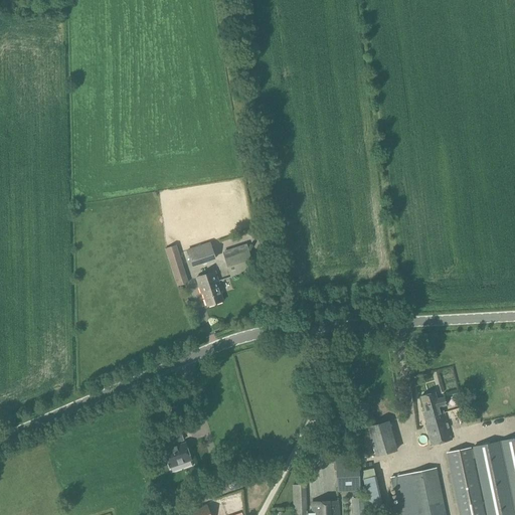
[(192,268),(215,260),(209,242),(187,250),(192,268)]
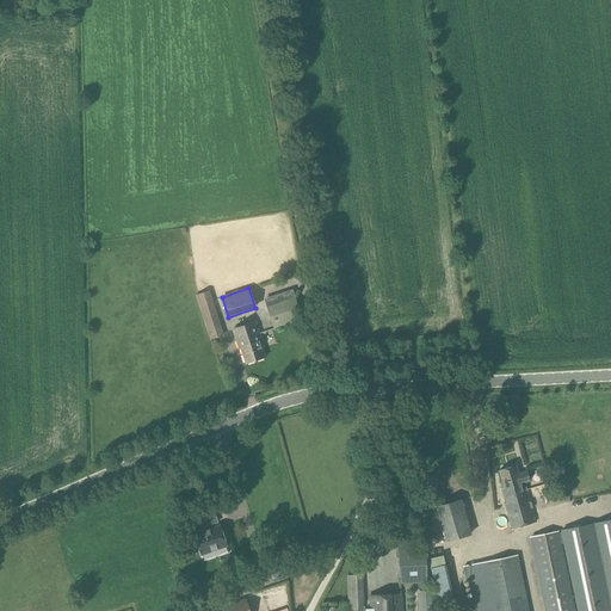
[(210,340),(223,335),(209,291),(195,295),(210,340)]
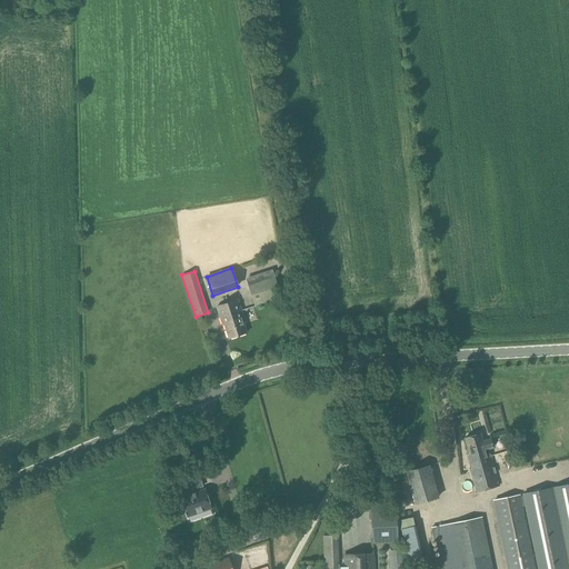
[(253,308),(282,299),(275,276),(246,286),(253,308)]
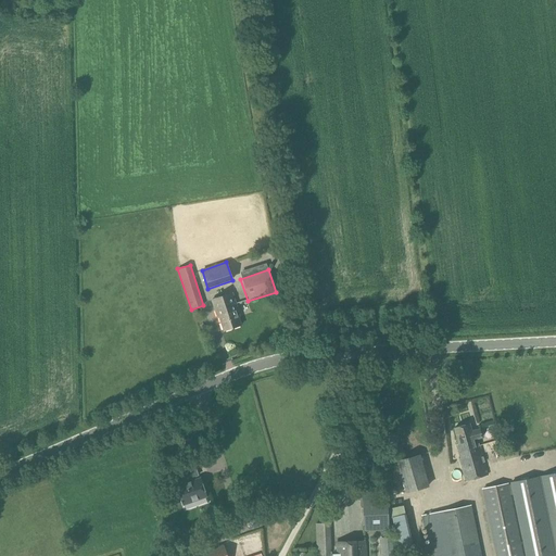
[(241,326),(238,316),(239,316),(232,293),(212,300),(217,317),(219,317),(224,331),(241,326)]
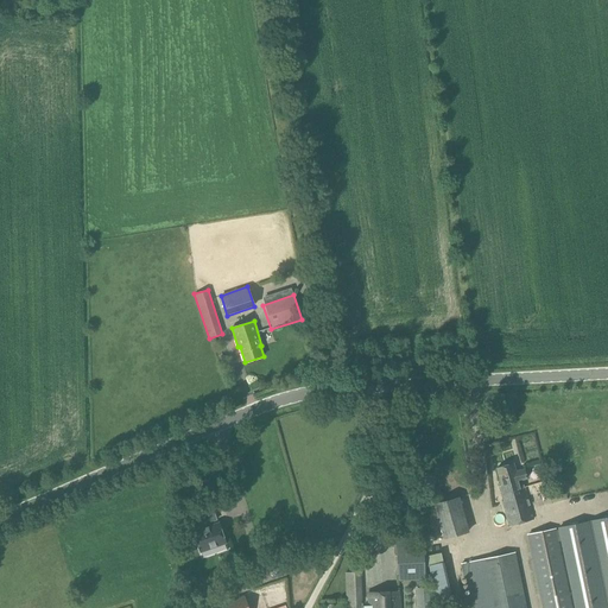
[(525,487),(524,487),(523,481),(526,480),(524,469),(517,472),(513,463),(496,468),(499,480),(498,480),(499,486),(498,486),(510,526),(534,519),(525,487)]
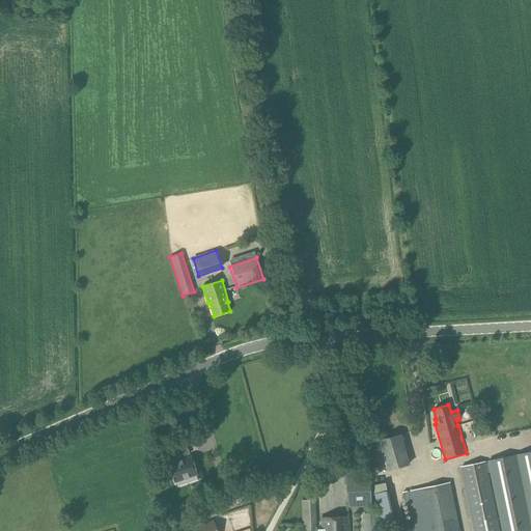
[(482,439),(496,436),(494,429),(481,432),(482,439)]
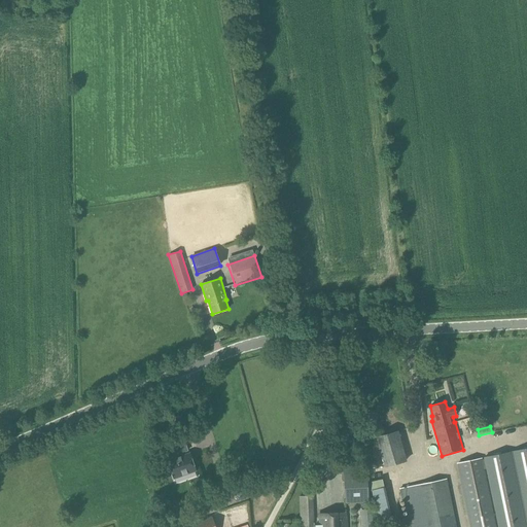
[(384,467),(407,461),(398,430),(376,436),(384,467)]
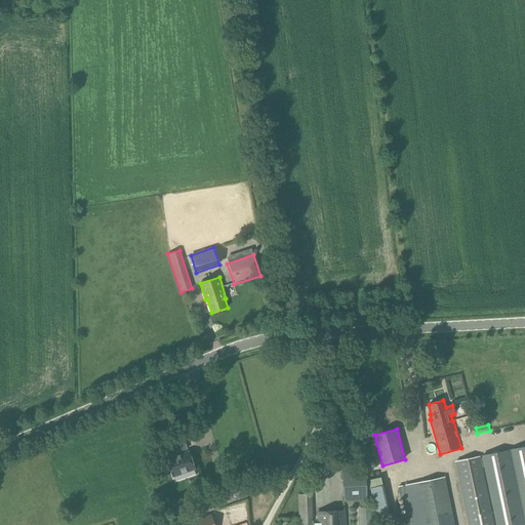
[(524,524),(524,446),(482,455),(495,524),(524,524)]
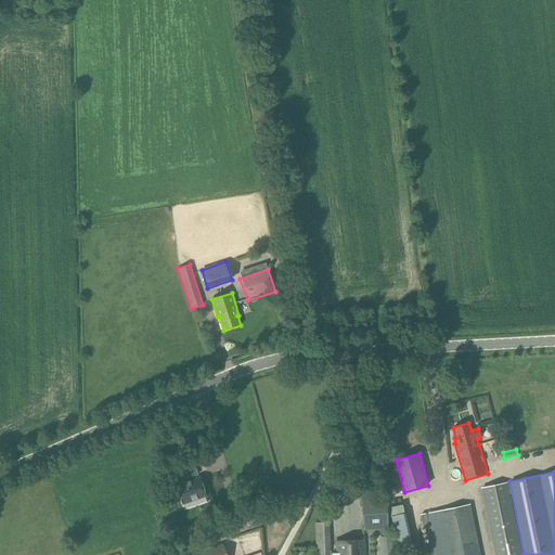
[(182,504),(205,497),(198,478),(176,486),(182,504)]
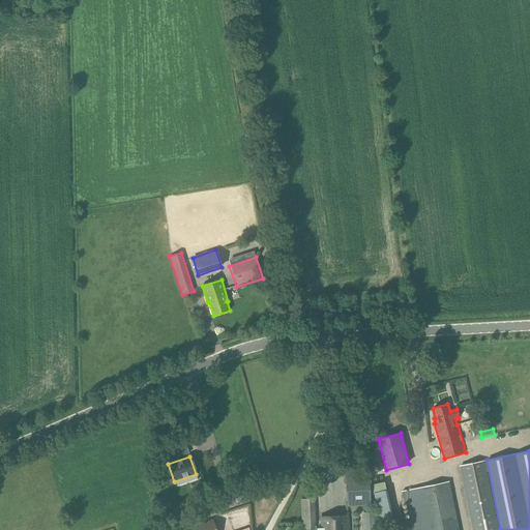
[(472,529),(499,529),(484,460),(460,466),(472,529)]
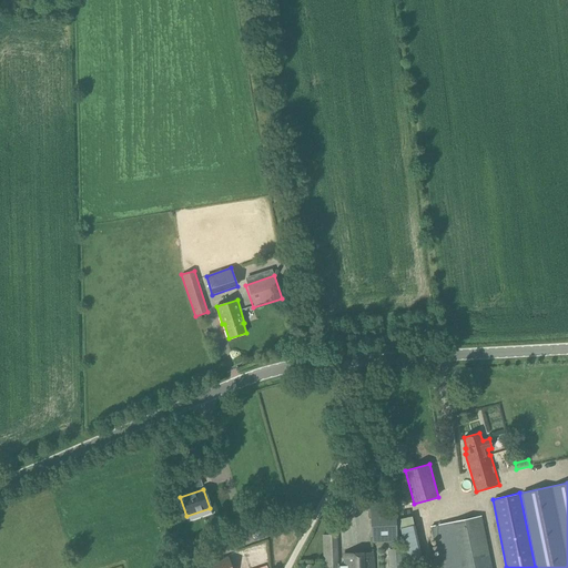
[(372,541),(397,540),(395,506),(395,504),(369,505),(372,541)]
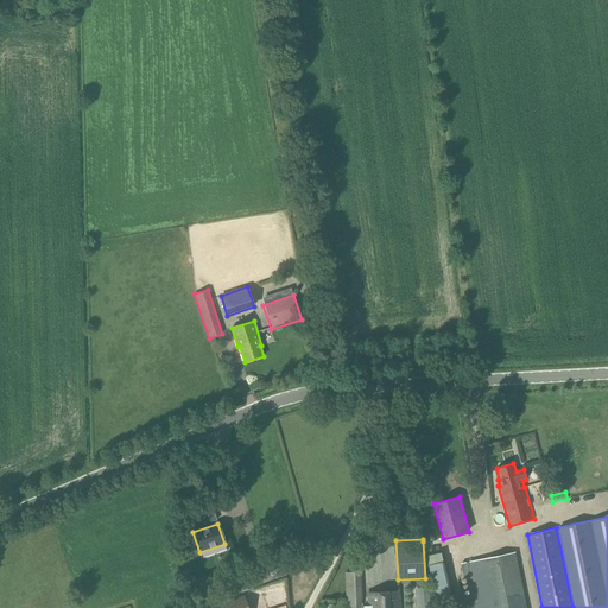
[(525,607),(514,552),(463,563),(472,607),(525,607)]
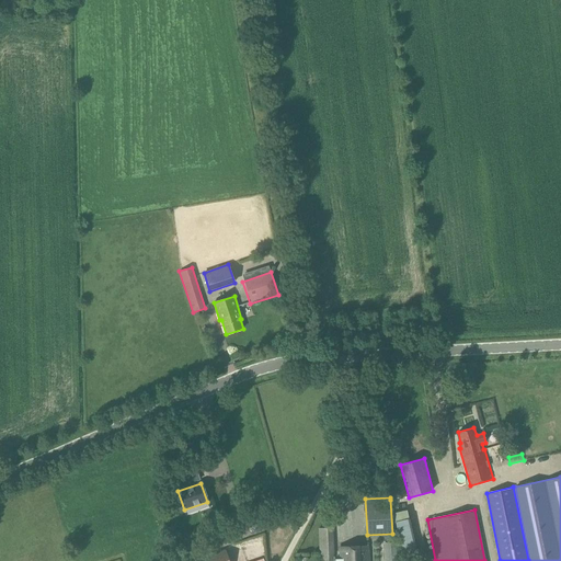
[(319,556),(333,554),(332,528),(318,528),(319,556)]
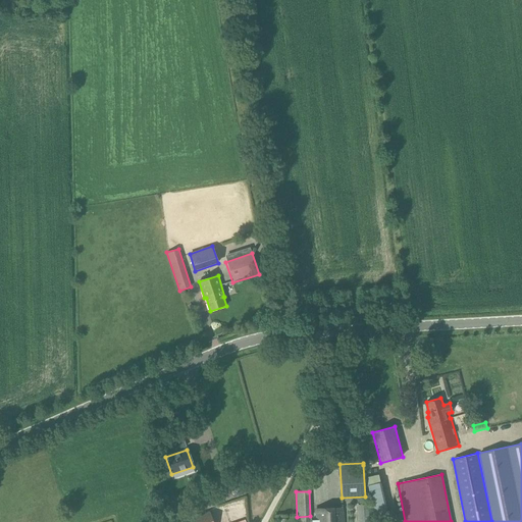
[(371,521),(370,504),(357,505),(357,521),(371,521)]
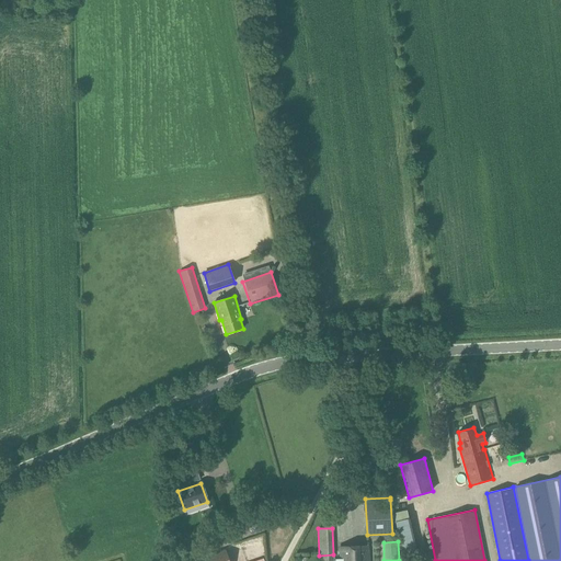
[(368,560),(368,547),(339,548),(339,551),(340,551),(340,559),(343,559),(342,560),(368,560)]
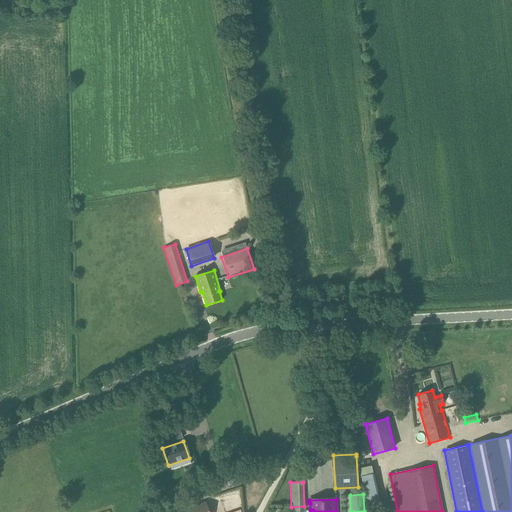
[(188,511),(208,511),(205,502),(187,508),(188,511)]
